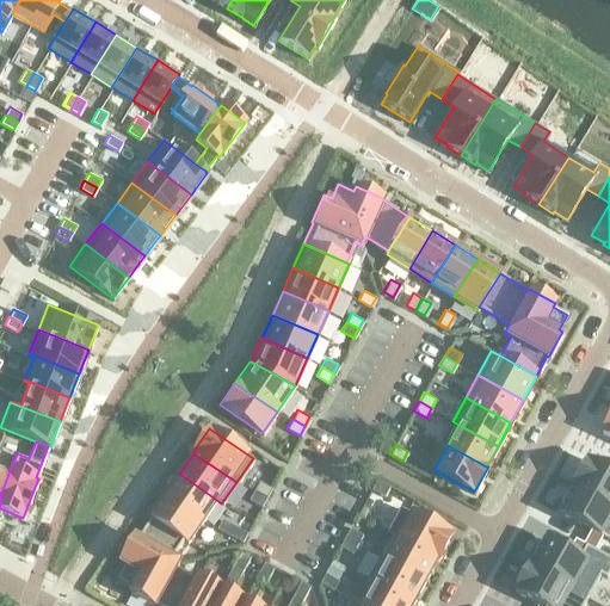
[(609,470),(586,458),(572,484),(609,505),(609,470)]
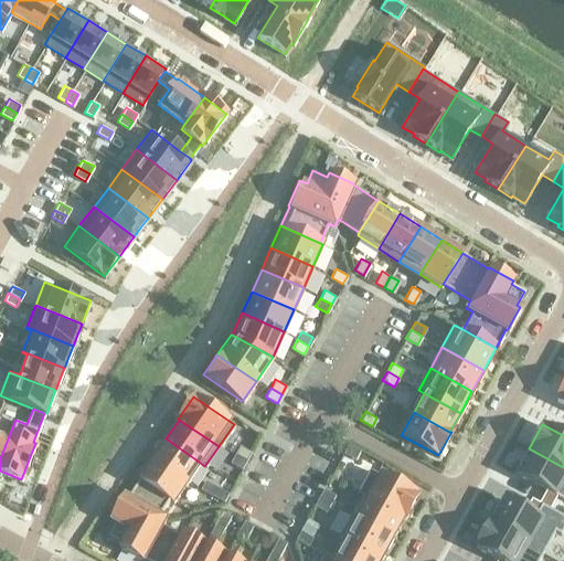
[(166,438),(151,459),(185,483),(199,462),(166,438)]
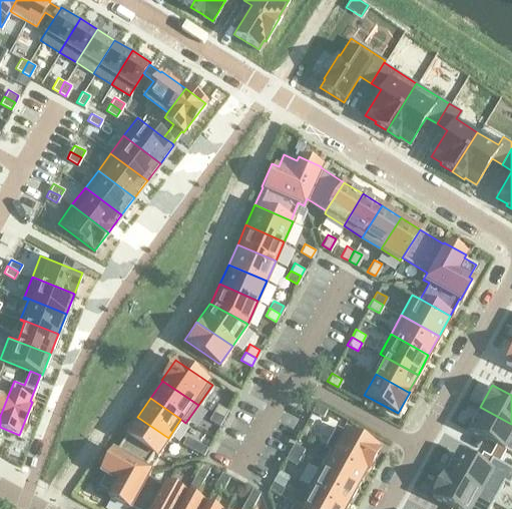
[(312,410),(322,416),(326,408),(316,402),(312,410)]
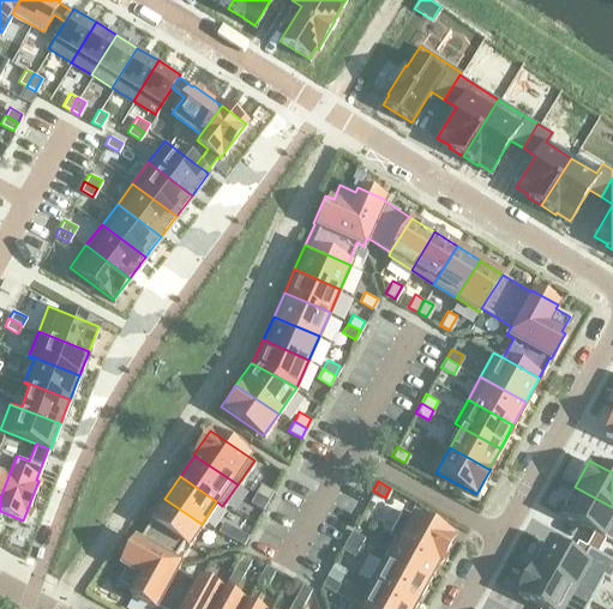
[(259,482),(254,492),(268,499),(272,489),(259,482)]
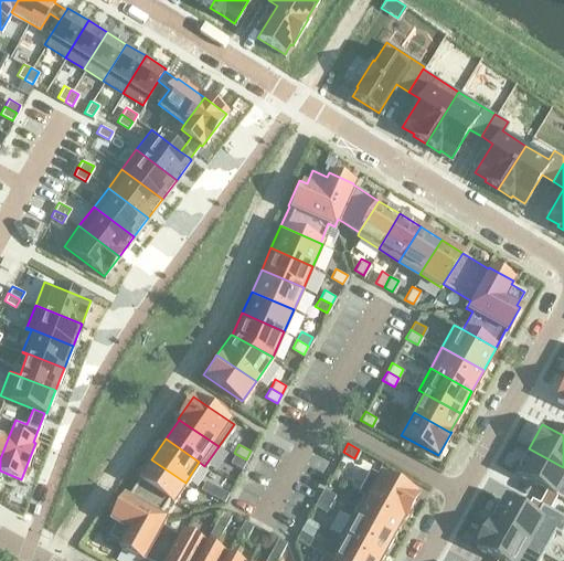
[(563,467),(529,448),(515,473),(545,489),(542,496),(552,501),(555,495),(563,499),(563,467)]
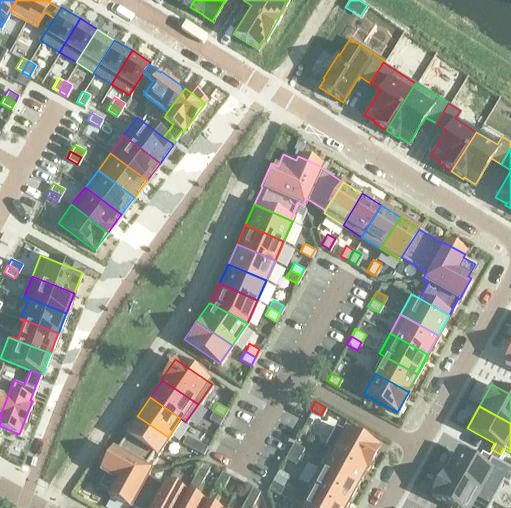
[(223,416),(212,410),(208,418),(219,423),(223,416)]
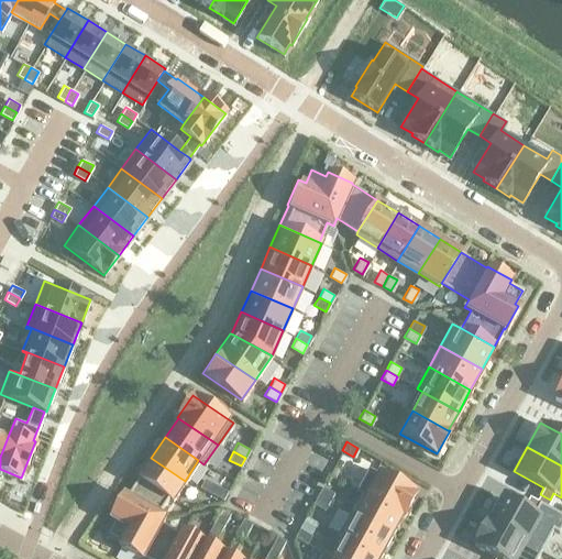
[(151,458),(139,477),(172,500),(185,481),(151,458)]
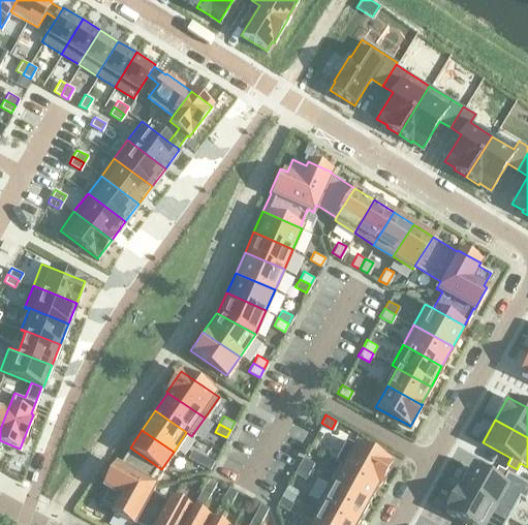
[(343,466),(377,485),(378,485),(391,463),(346,438),(335,459),(344,464),(343,466)]
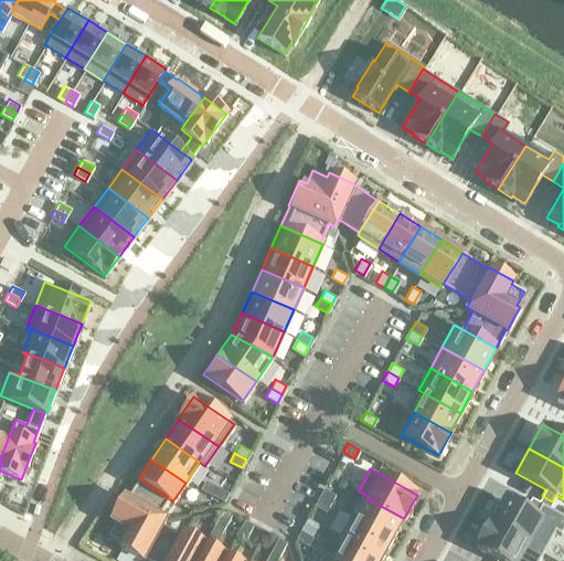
[(142,558),(148,560),(165,560),(180,533),(162,524),(166,517),(158,512),(166,500),(171,503),(172,501),(139,478),(126,496),(124,495),(110,519),(114,521),(107,535),(120,542),(118,546),(142,560),(142,558)]
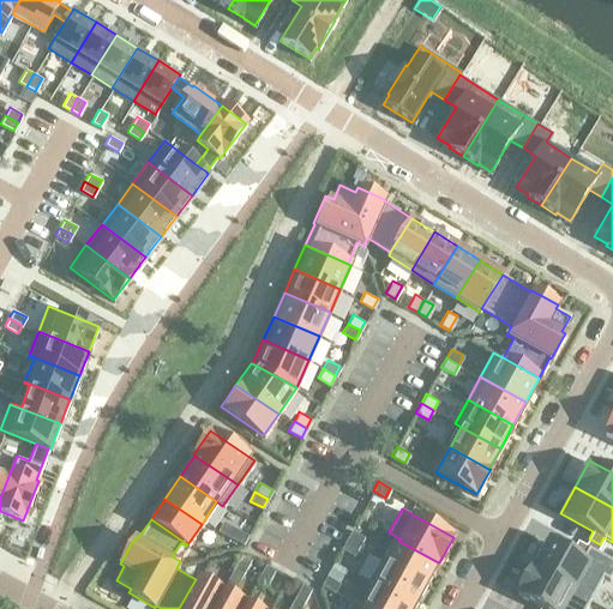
[(216,529),(229,536),(234,526),(221,519),(216,529)]
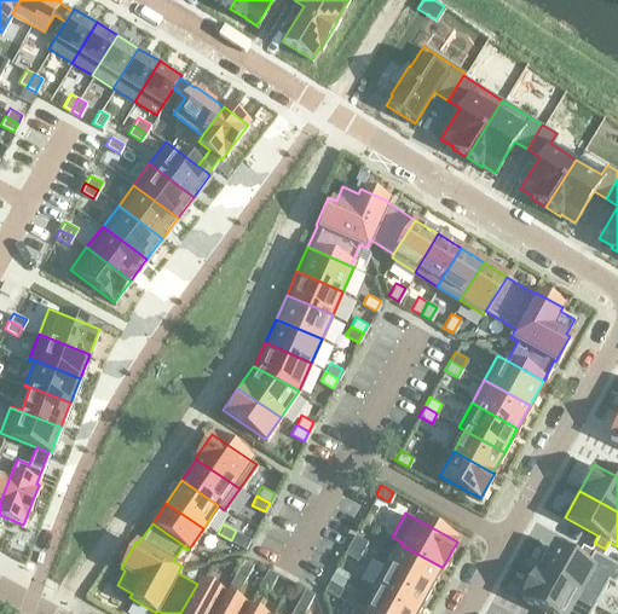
[(236,531),(231,540),(244,548),(249,539),(236,531)]
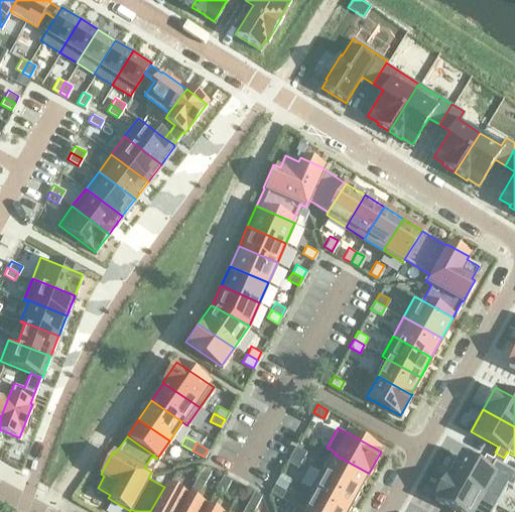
[(295,444),(290,453),(301,459),(305,451),(295,444)]
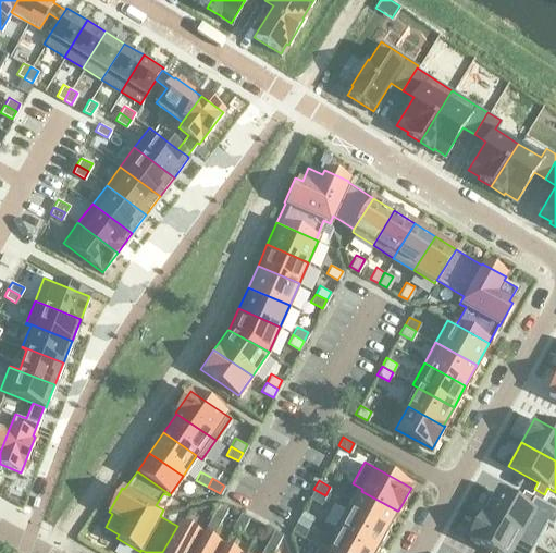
[(325,495),(313,489),(309,498),(321,504),(325,495)]
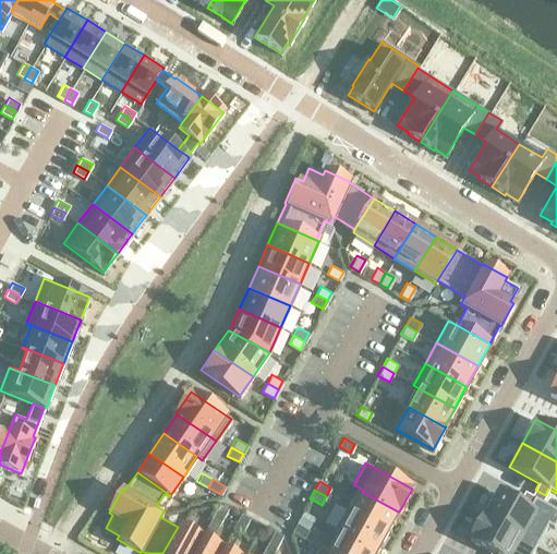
[(495,491),(482,515),(535,544),(547,524),(553,527),(556,518),(556,509),(542,502),(545,495),(535,490),(532,495),(524,491),(518,503),(495,491)]
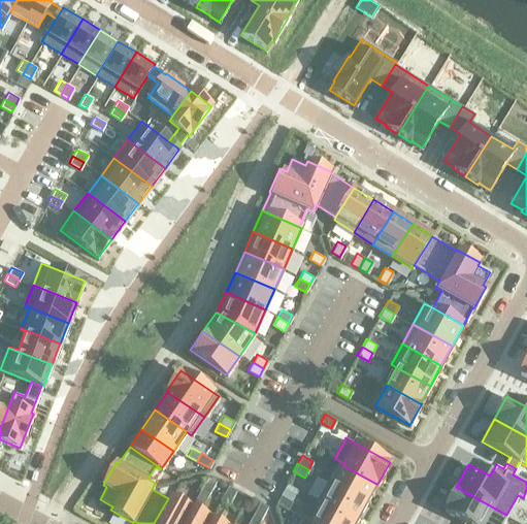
[(342,465),(333,482),(367,500),(376,484),(342,465)]
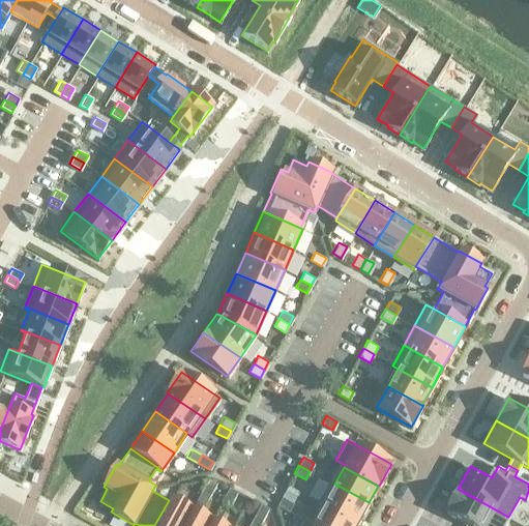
[(208,477),(202,489),(210,493),(216,481),(208,477)]
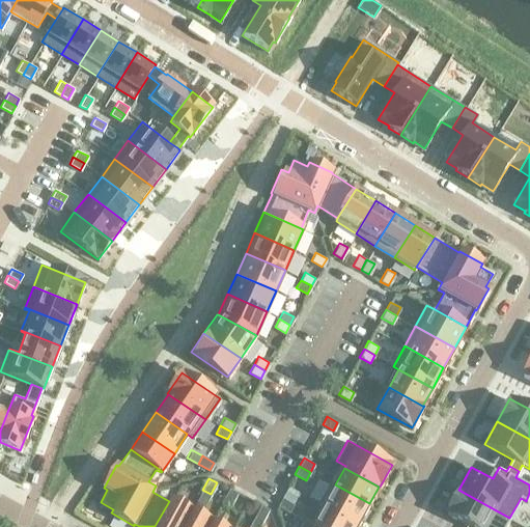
[(317,503),(323,506),(357,525),(369,503),(335,484),(330,481),(317,503)]
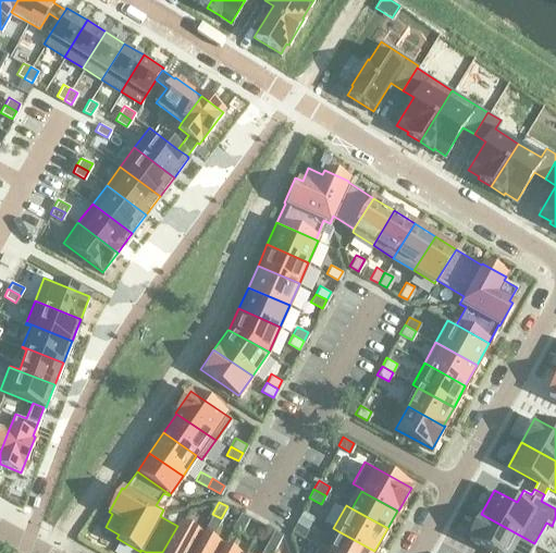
[(241,512),(234,524),(243,528),(249,516),(241,512)]
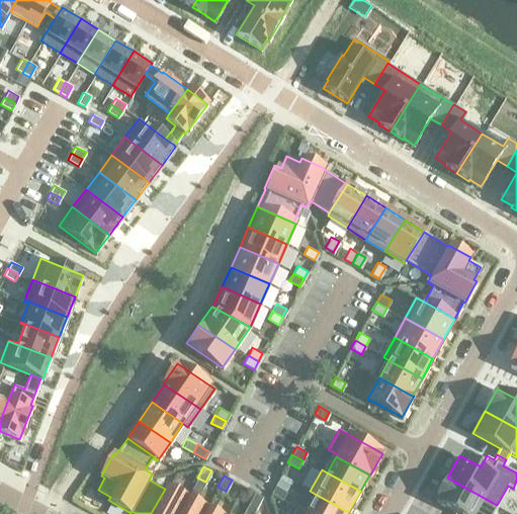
[(205,482),(197,478),(192,488),(199,492),(205,482)]
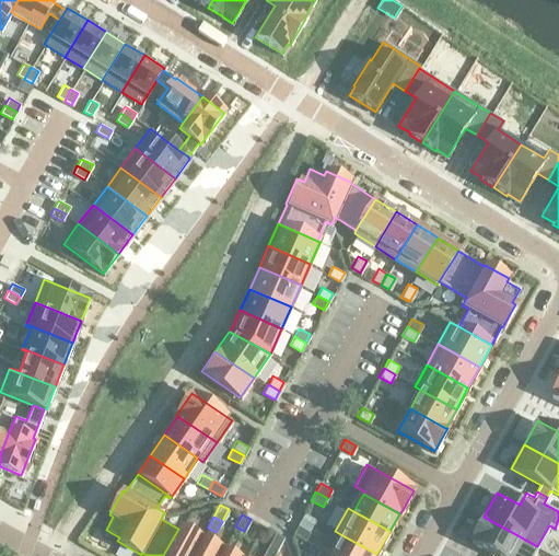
[(484,517),(470,541),(496,555),(493,555),(532,555),(537,546),(484,517)]
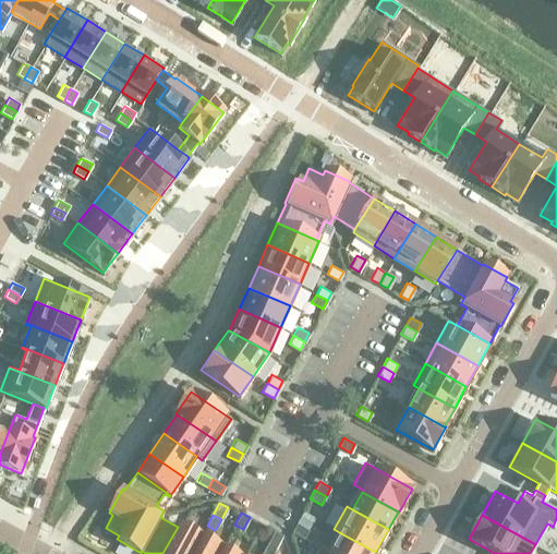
[(292,531),(303,538),(307,529),(297,522),(292,531)]
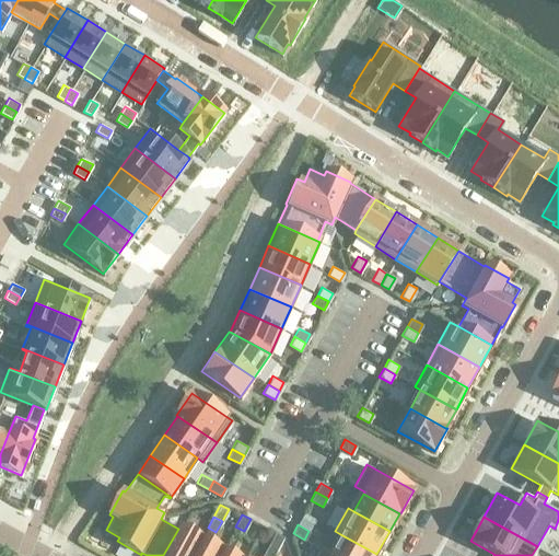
[(190,555),(200,539),(179,528),(178,529),(163,555),(190,555)]
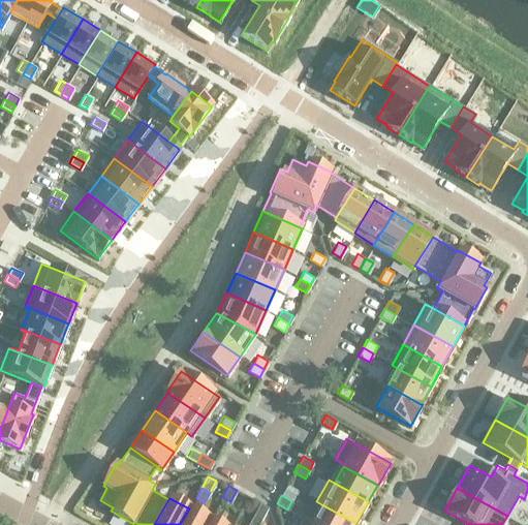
[(291,501),(287,510),(299,516),(303,507),(291,501)]
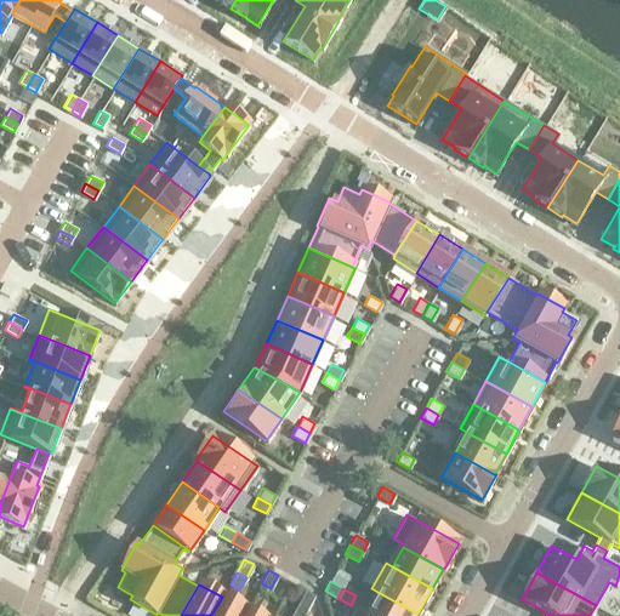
[(305,591),(297,603),(307,608),(314,595),(305,591)]
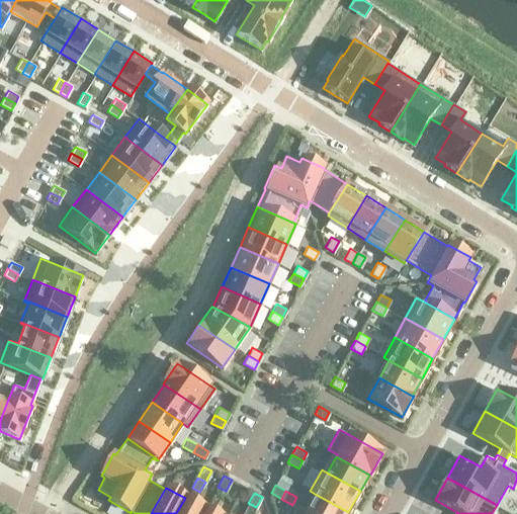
[(315,494),(306,512),(309,513),(346,513),(348,512),(315,494)]
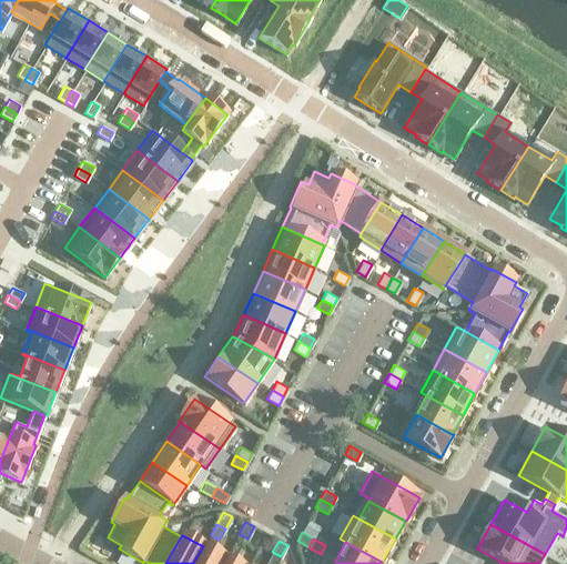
[(193,563),(221,563),(224,559),(203,546),(193,563)]
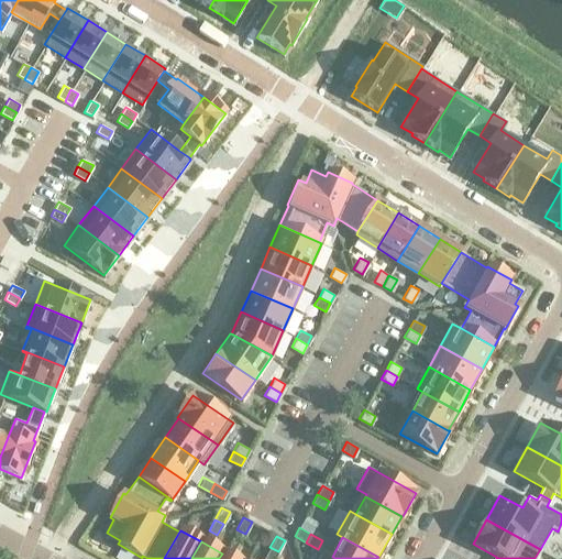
[(274,558),(278,551),(270,547),(264,558),(274,558)]
